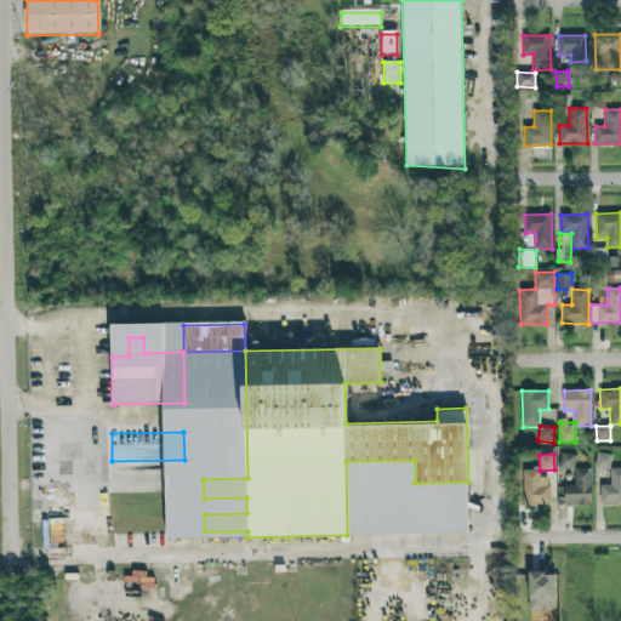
[(575,454),(560,454),(560,468),(575,469),(575,454)]
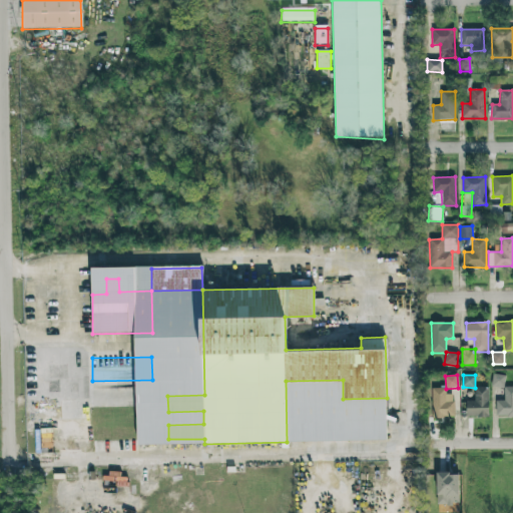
[(504,388),(505,375),(492,375),(492,387),(504,388)]
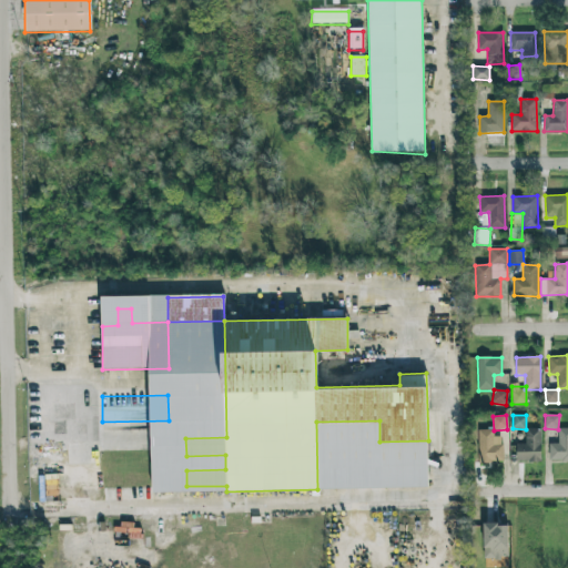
[(540,462),(541,429),(526,428),(525,444),(517,444),(516,462),(540,462)]
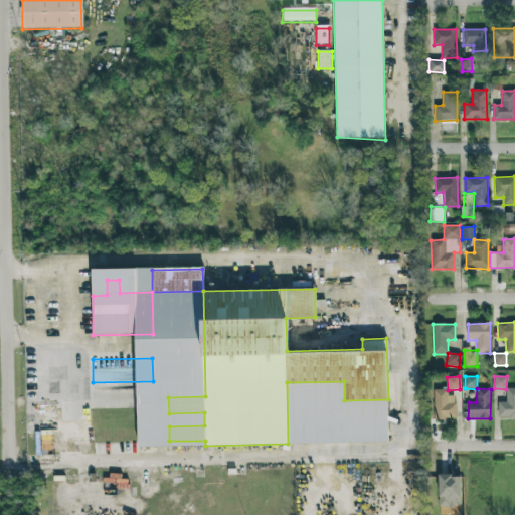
[(514,388),(506,388),(506,401),(498,401),(498,418),(514,417),(514,388)]
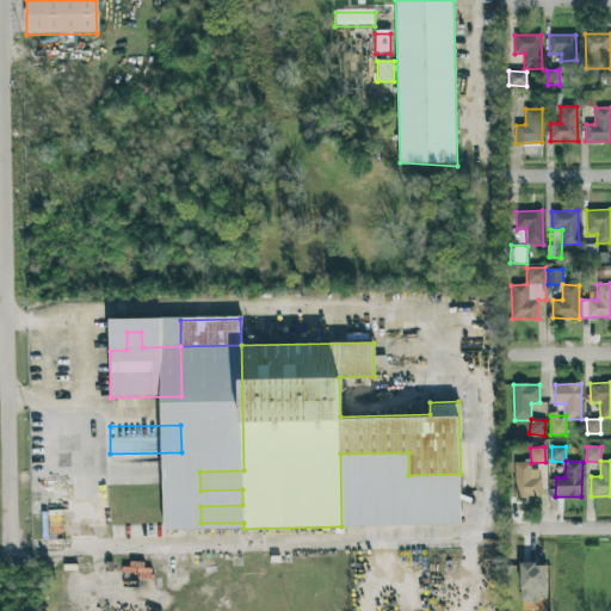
[(531,462),(514,463),(516,498),(541,498),(541,469),(531,469),(531,462)]
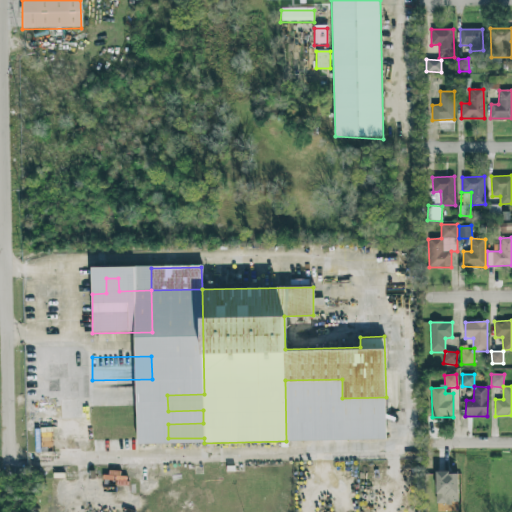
[(458,503),(458,473),(436,472),(436,503),(458,503)]
